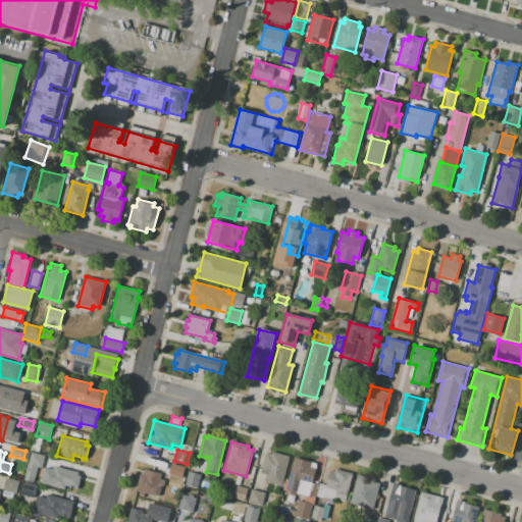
[(23,480),(31,452),(45,456),(42,468),(38,467),(34,482),(23,480)]
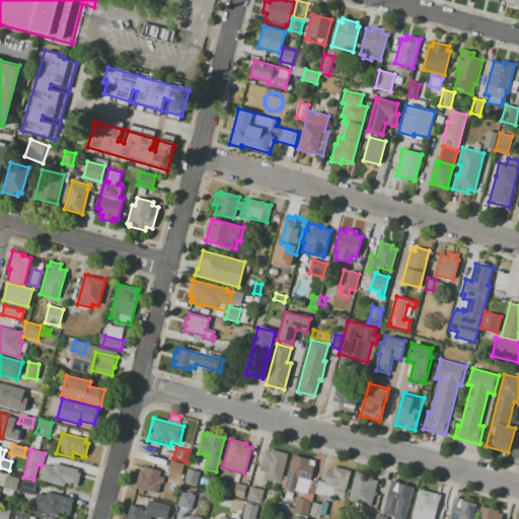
[(287,454),(279,484),(263,479),(265,472),(260,470),(265,451),(270,452),(271,449),(287,454)]
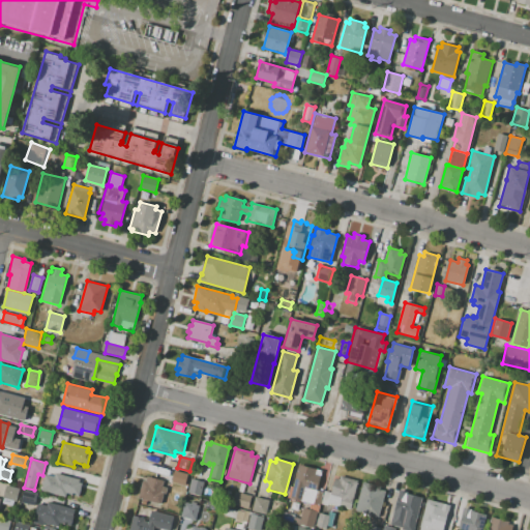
[(299,464),(322,470),(317,490),(313,504),(290,499),(299,464)]
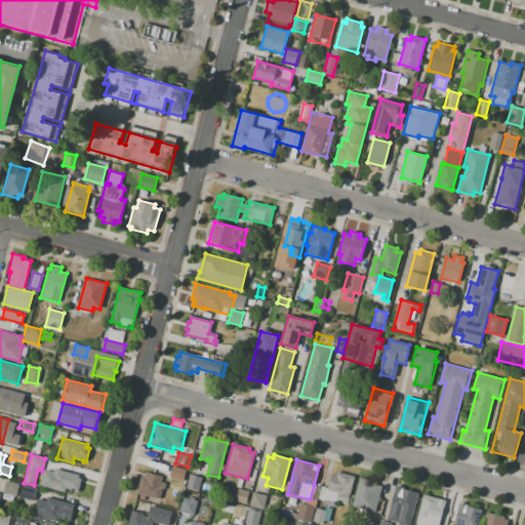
[(172,466),(187,470),(184,482),(169,478),(172,466)]
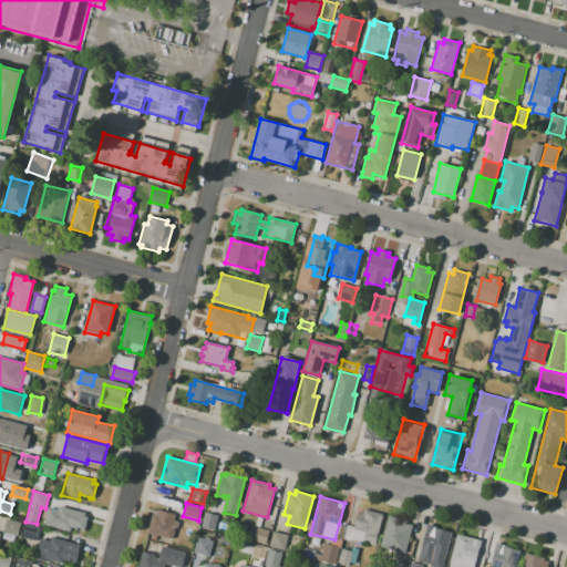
[(44,525),(49,507),(58,509),(59,506),(85,513),(84,516),(88,517),(84,532),(72,528),(71,532),(44,525)]
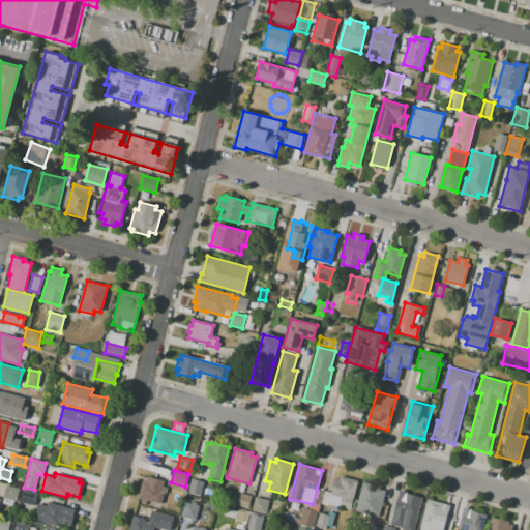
[(147,476),(165,480),(162,492),(165,493),(162,504),(138,498),(143,480),(146,481),(147,476)]
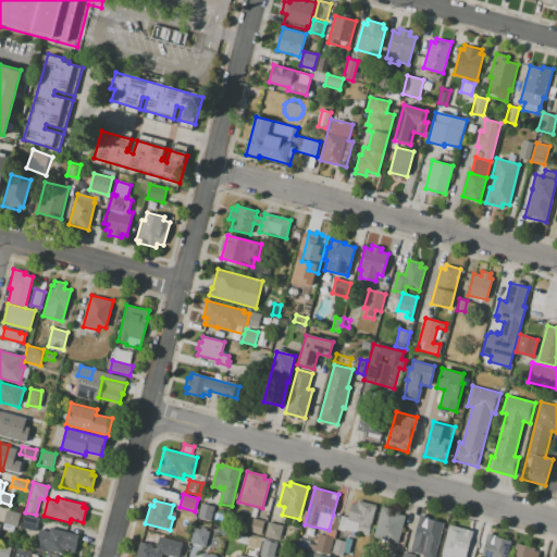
[(346,529),(353,503),(358,504),(359,500),(375,505),(368,534),(346,529)]
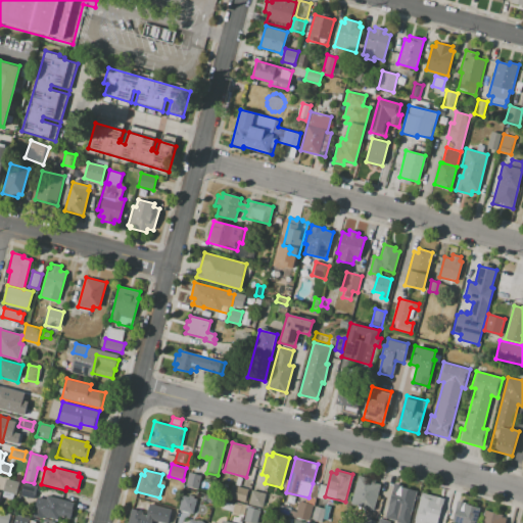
[(188,472),(202,476),(198,489),(185,486),(188,472)]
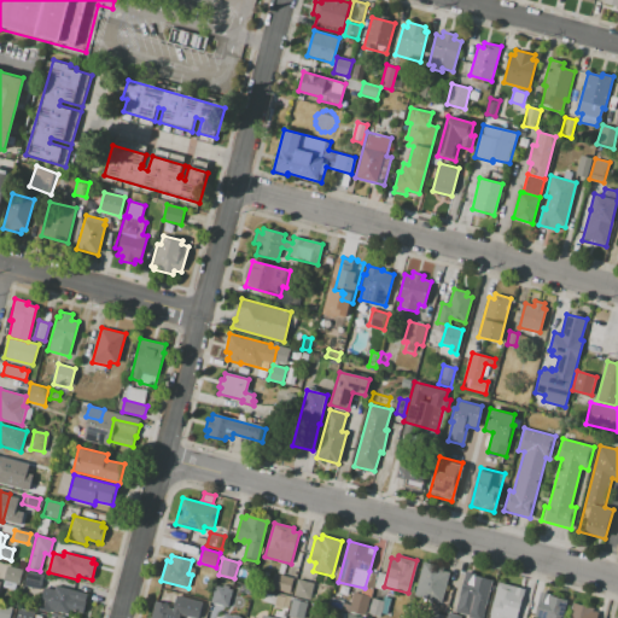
[(425,561),(444,566),(443,570),(450,572),(442,602),(415,595),(425,561)]
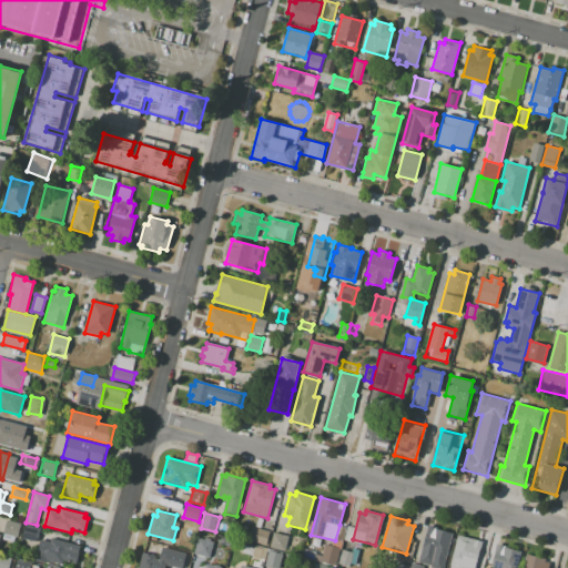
[(7,520),(21,524),(18,538),(3,535),(7,520)]
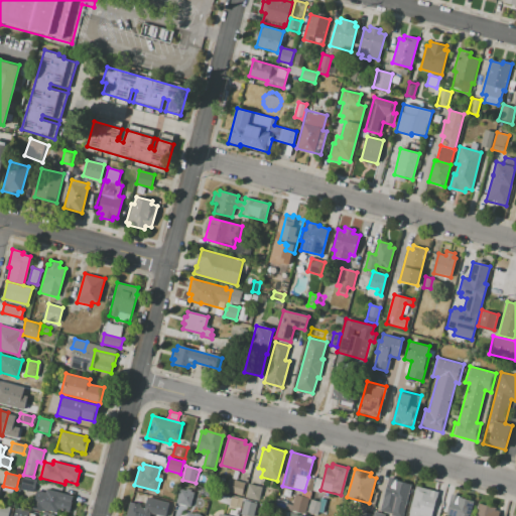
[(23,477),(37,481),(34,494),(19,490),(23,477)]
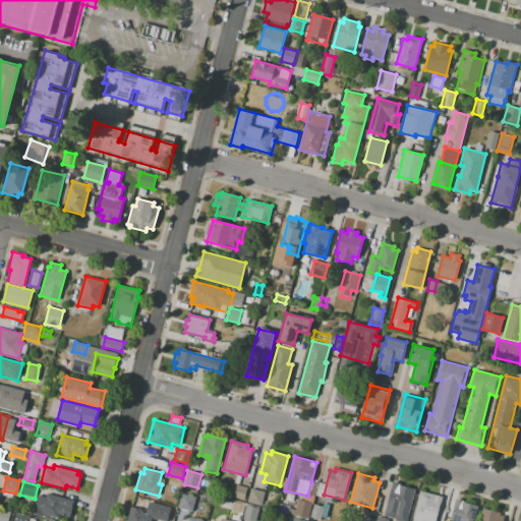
[(231,483),(248,487),(244,501),(227,496),(231,483)]
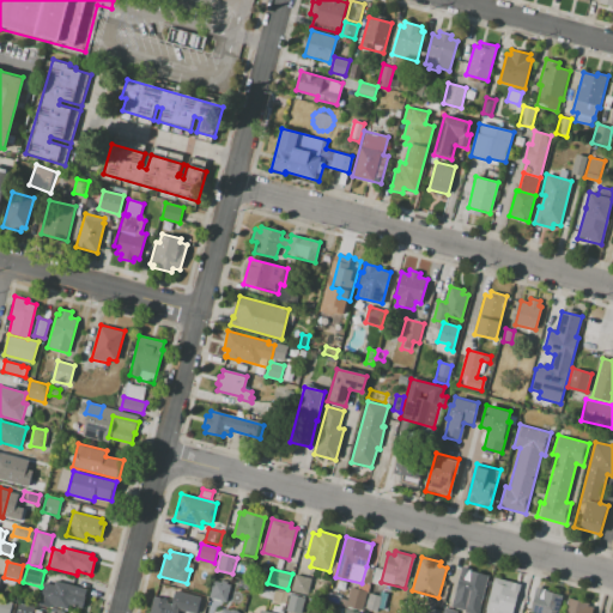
[(473,612),(453,607),(461,572),(467,574),(468,570),(489,575),(478,612),(473,612)]
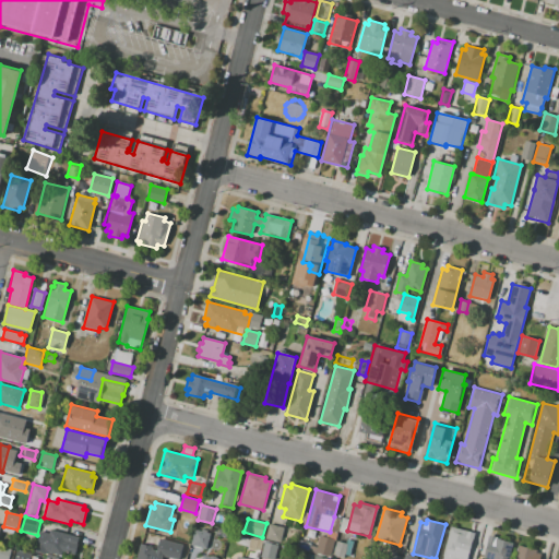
[(270,523),(285,527),(281,543),(265,538),(270,523)]
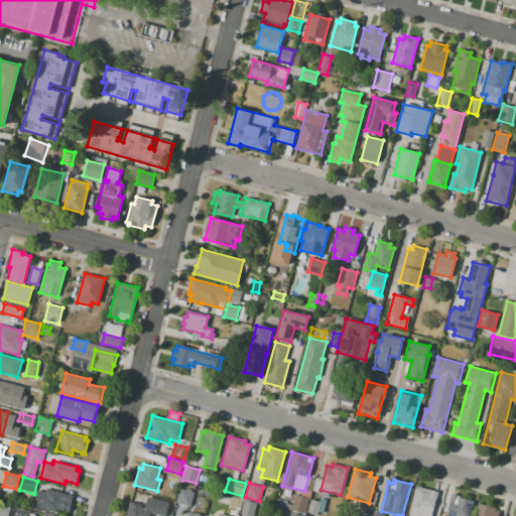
[(408,515),(416,486),(437,492),(431,515),(408,515)]
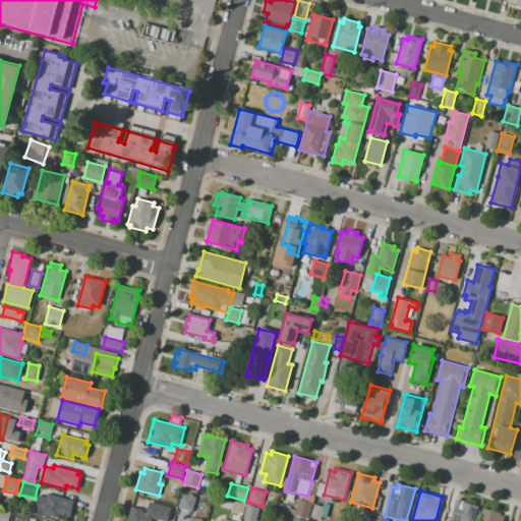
[(48,494),(73,501),(71,508),(72,509),(70,517),(59,514),(58,518),(42,514),(48,494)]
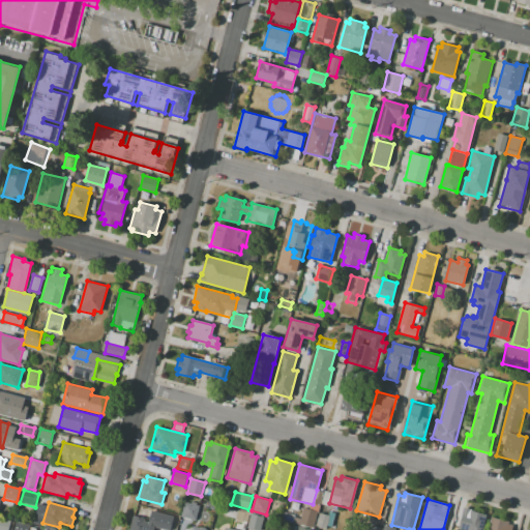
[(199,506),(196,521),(181,517),(184,502),(199,506)]
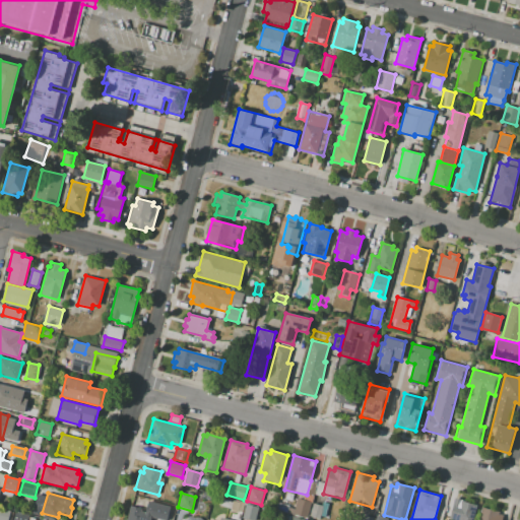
[(285,499),(287,493),(294,494),(291,501),(285,499)]
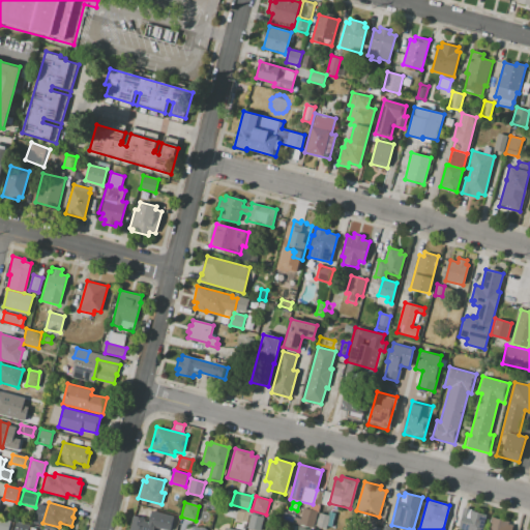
[(238,508),(249,511),(246,524),(235,521),(238,508)]
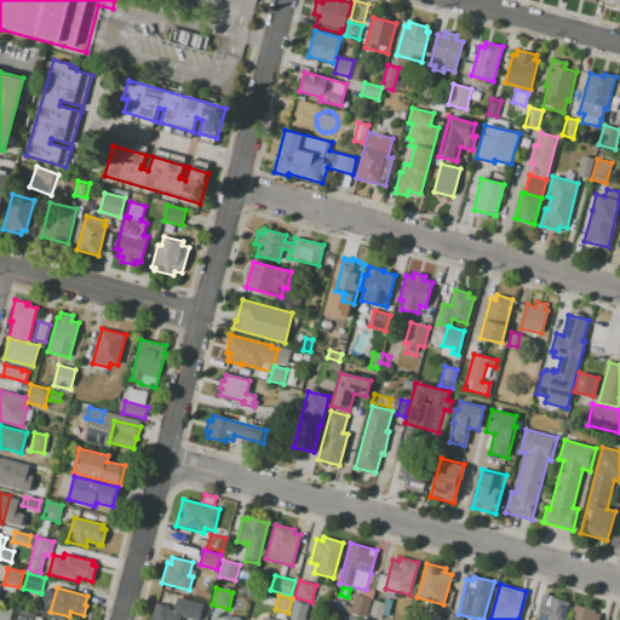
[(355,595),(371,598),(366,616),(350,613),(355,595)]
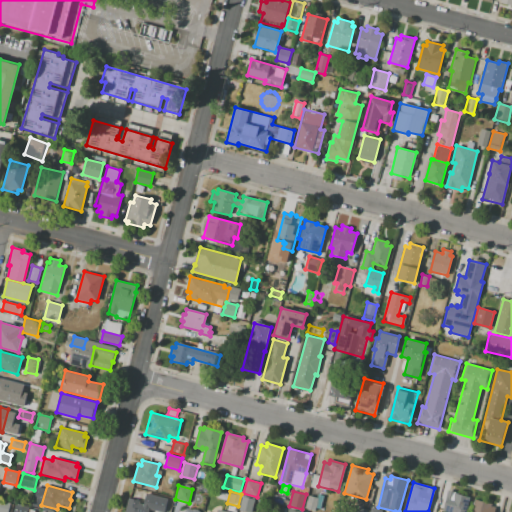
[(124,511),(128,499),(143,503),(146,493),(167,498),(163,511),(149,508),(147,511),(124,511)]
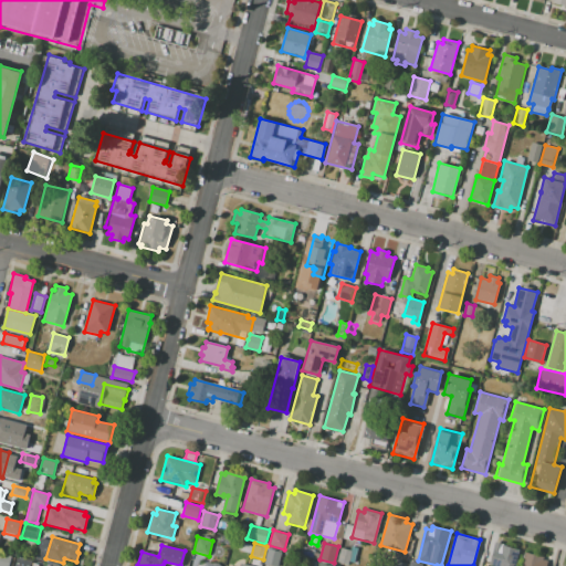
[(520,551),(515,565),(495,565),(490,565),(495,546),(501,548),(501,545),(520,551)]
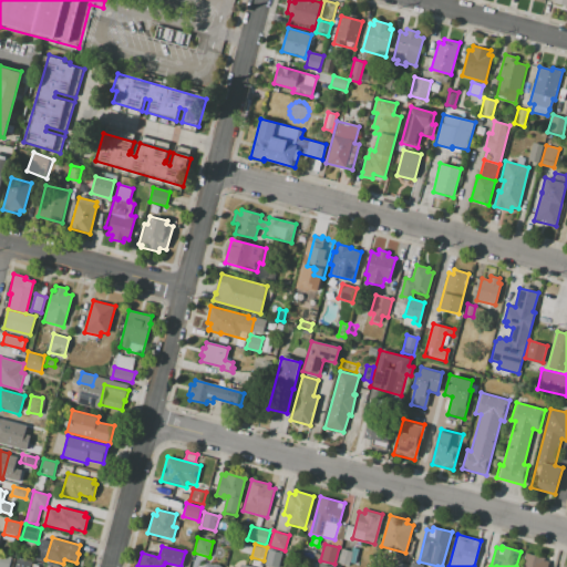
[(342,548),(353,550),(349,566),(338,564),(342,548)]
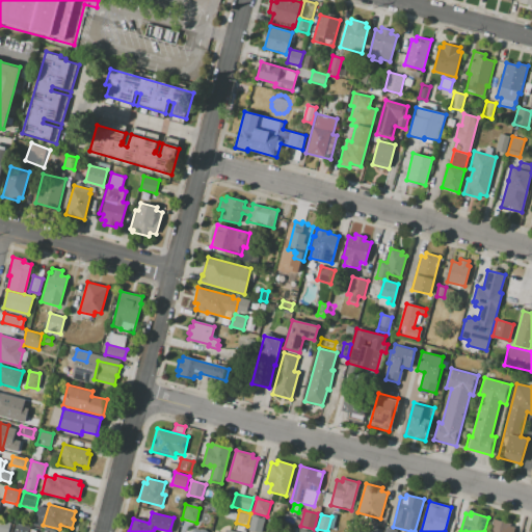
[(251,515),(266,519),(262,531),(251,531),(247,531),(251,515)]
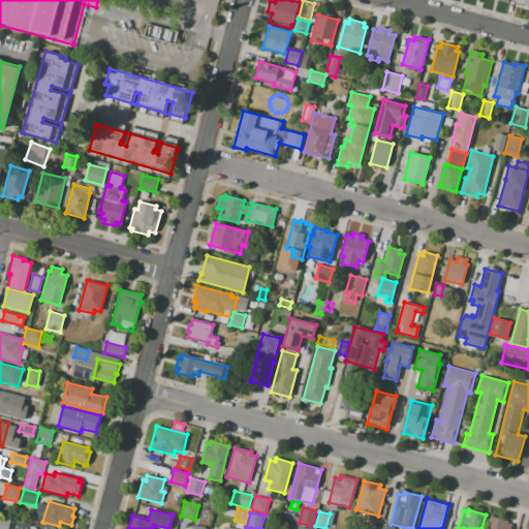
[(488,528),(492,516),(507,520),(506,522),(512,524),(510,528),(488,528)]
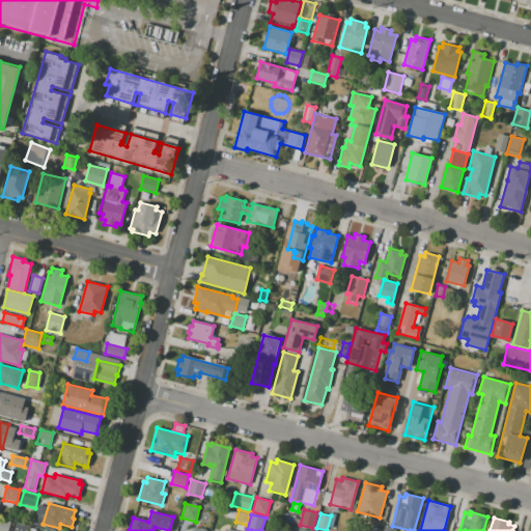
[(0,530),(0,519),(10,522),(7,530),(0,530)]
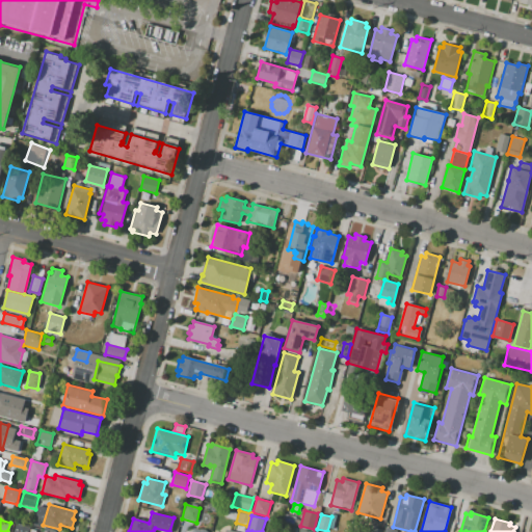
[(12,531),(16,523),(30,527),(28,531),(12,531)]
